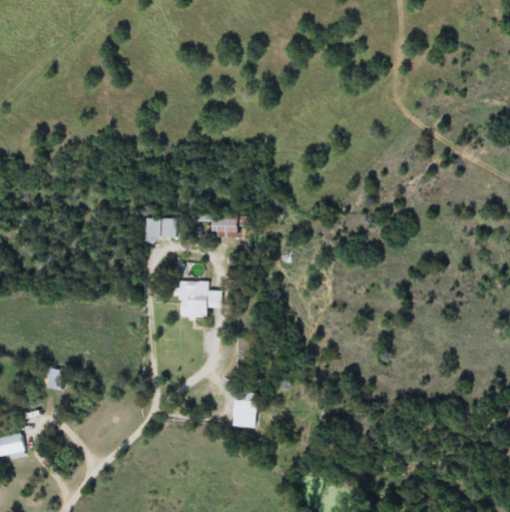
[(212,237),(212,215),(241,215),(241,237),(212,237)]
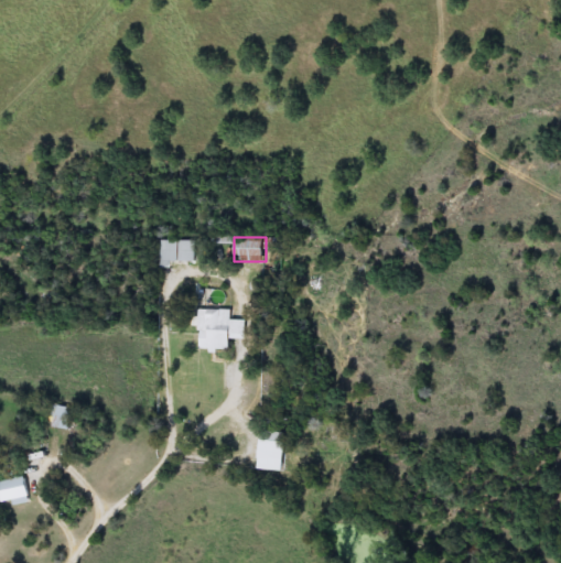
[(193,239),(193,264),(160,264),(160,239),(193,239)]
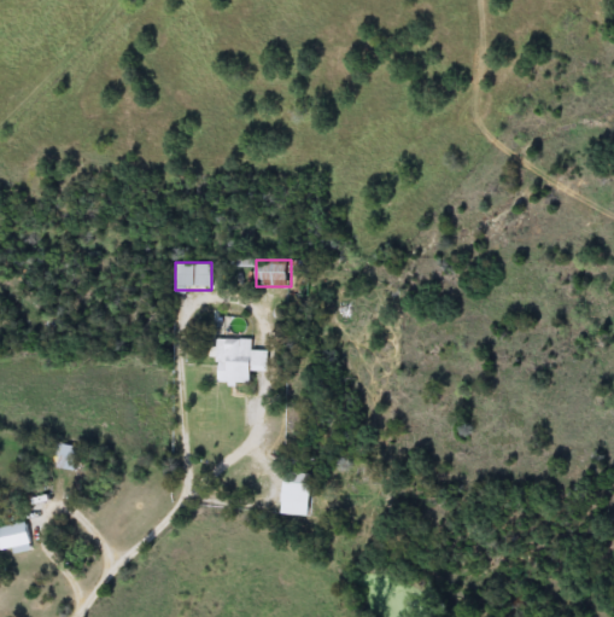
[(250,338),(250,349),(265,349),(264,366),(251,366),(250,383),(215,382),(216,338),(250,338)]
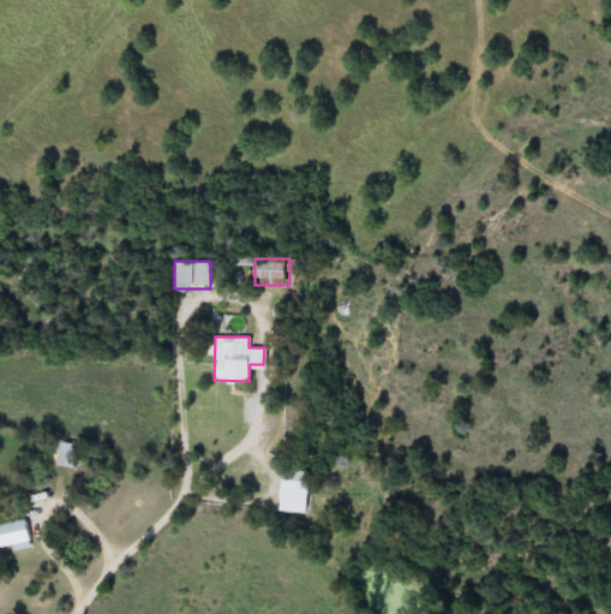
[(76,468),(57,464),(61,441),(81,445),(76,468)]
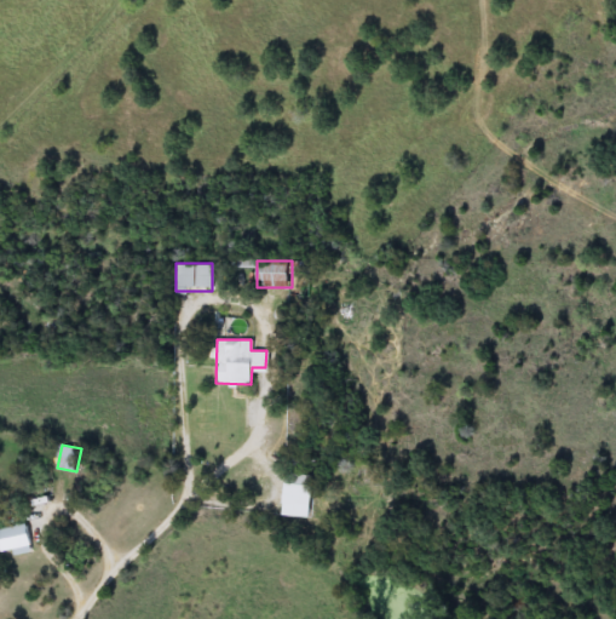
[(0,528),(28,523),(32,545),(3,549),(0,536),(0,528)]
